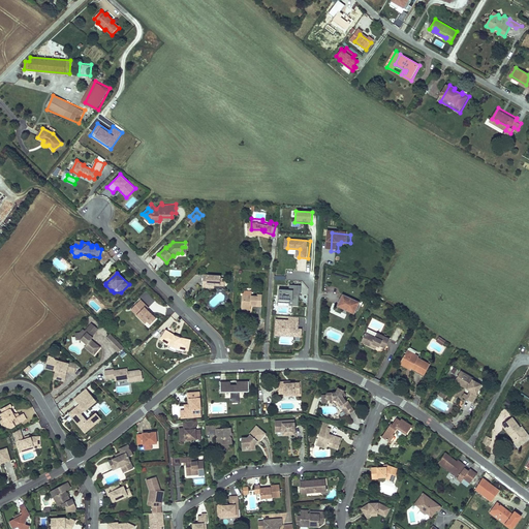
[(223,277),(224,274),(206,273),(206,285),(215,286),(215,283),(218,283),(223,284),(223,277)]
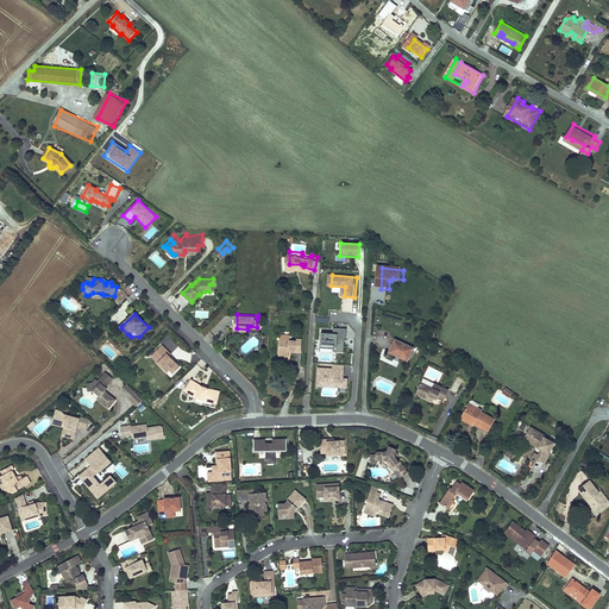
[(336,333),(324,332),(321,352),(336,352),(336,351),(345,352),(346,339),(349,339),(350,330),(336,328),(336,333)]
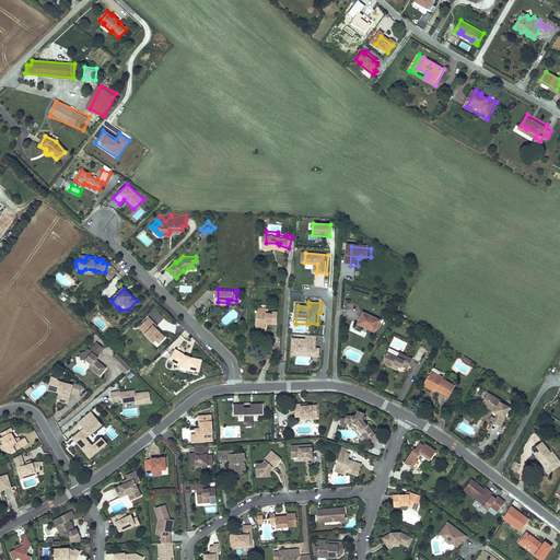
[(279,322),(279,311),(273,310),(273,312),(269,312),(269,307),(261,307),(261,312),(260,316),(258,316),(257,324),(267,324),(267,322),(279,322)]
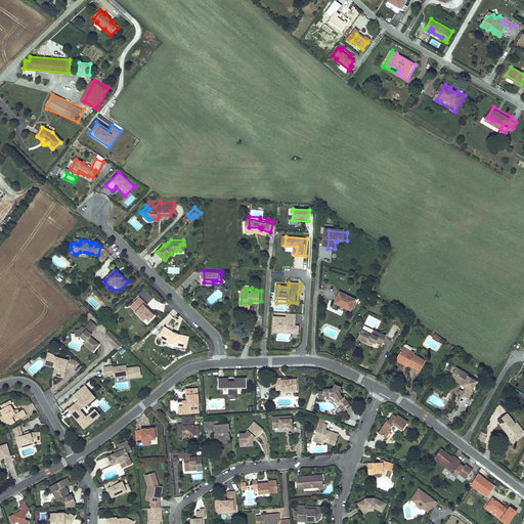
[(359,299),(343,292),(338,303),(353,311),(359,299)]
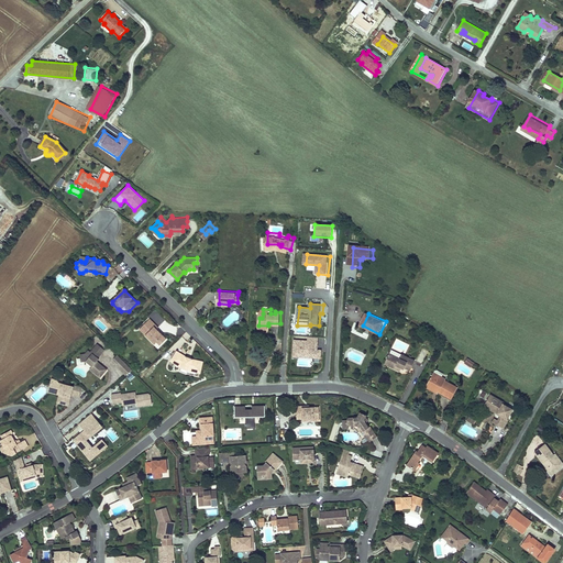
[(159,328),(151,320),(143,327),(150,333),(148,334),(152,339),(151,340),(156,345),(157,343),(161,346),(167,340),(157,330),(159,328)]
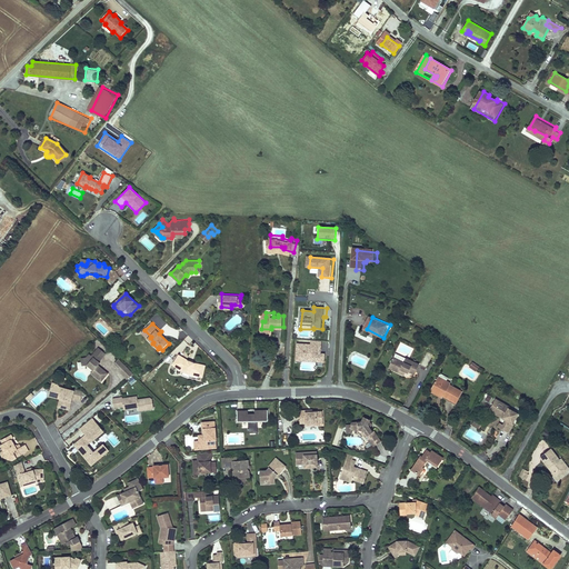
[(151,337),(145,330),(142,333),(152,343),(153,342),(150,338),(151,337)]
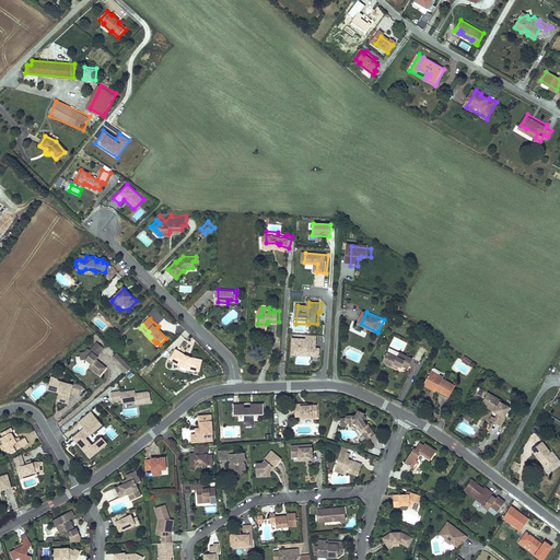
[(307,339),(294,338),(293,354),(299,354),(299,351),(314,353),(314,356),(319,357),(321,349),(316,349),(317,336),(308,335),(307,339)]
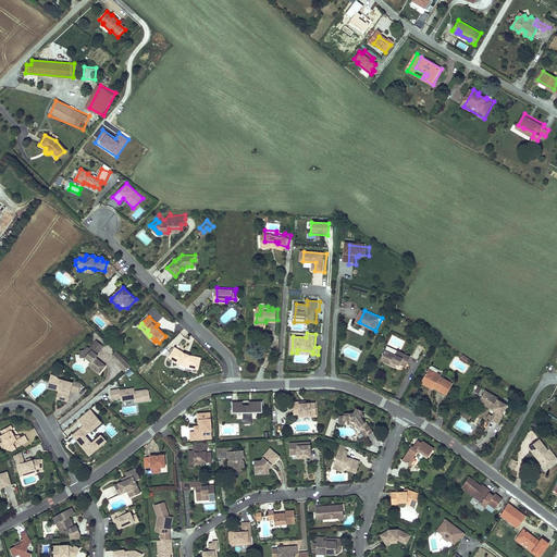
[(90,366),(100,374),(107,367),(96,357),(106,347),(98,341),(91,348),(89,346),(86,350),(81,350),(82,357),(86,357),(93,362),(90,366)]
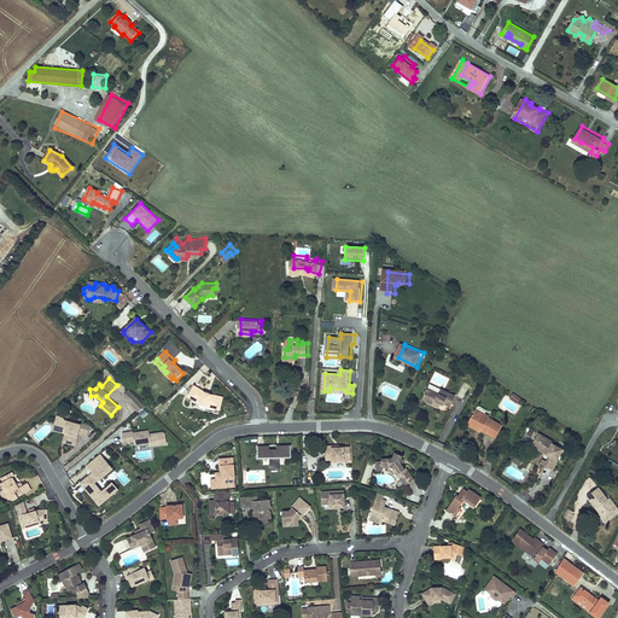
[(207,396),(207,394),(197,388),(191,398),(202,406),(209,408),(222,410),(225,398),(214,396),(213,397),(207,396)]
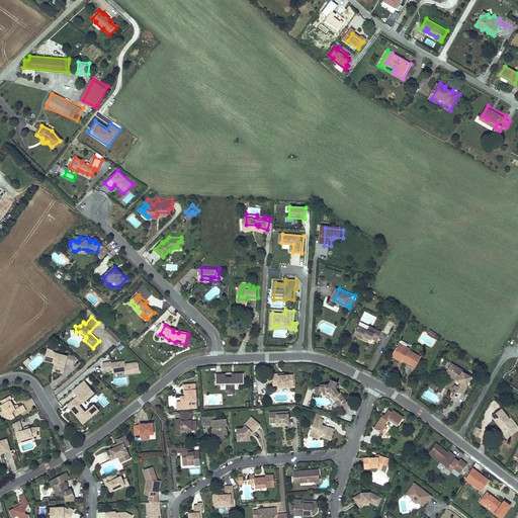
[(371,326),(369,330),(359,325),(356,332),(354,334),(364,339),(368,341),(370,339),(372,334),(374,336),(373,338),(378,341),(383,332),(371,326)]
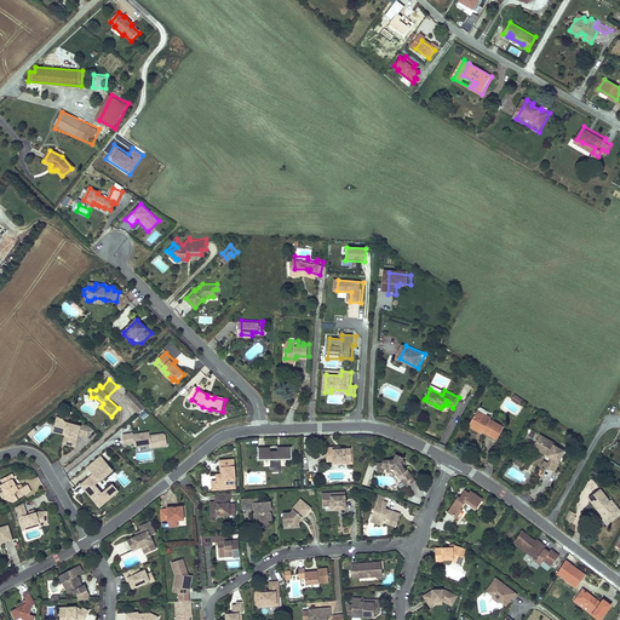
[(149,408),(131,391),(126,396),(133,402),(131,403),(142,414),(149,408)]
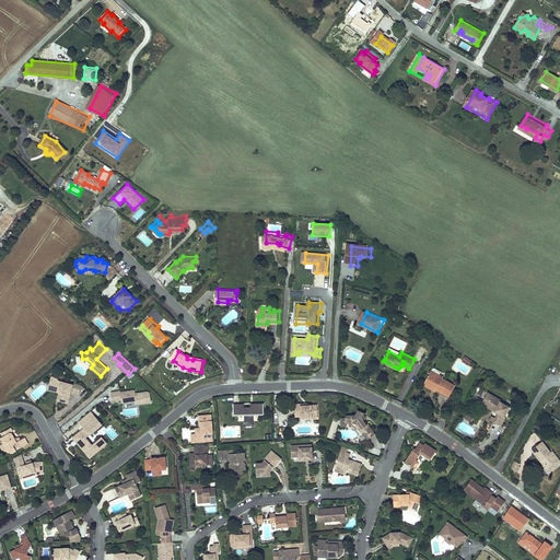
[(189,370),(183,368),(182,371),(188,373),(200,376),(201,372),(189,370)]
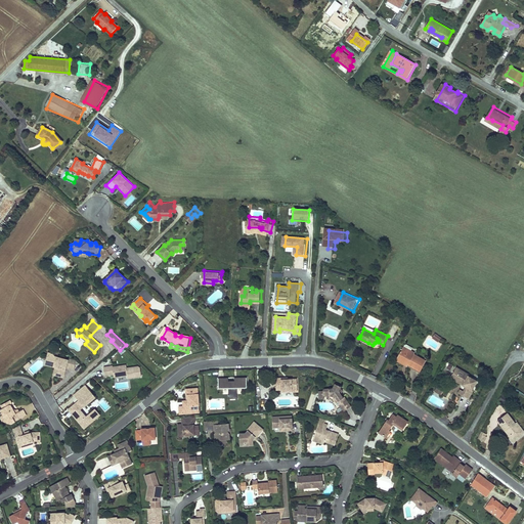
[(403,346),(398,356),(409,362),(408,364),(421,370),(427,360),(415,354),(416,352),(411,350),(413,347),(406,344),(405,344),(404,346),(403,346)]
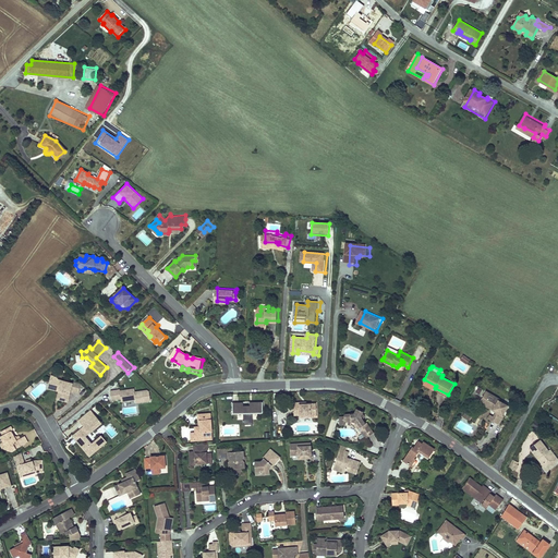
[(52,377),(50,385),(55,387),(56,389),(60,390),(60,392),(62,393),(60,401),(69,403),(72,391),(73,385),(59,380),(58,378),(52,377)]
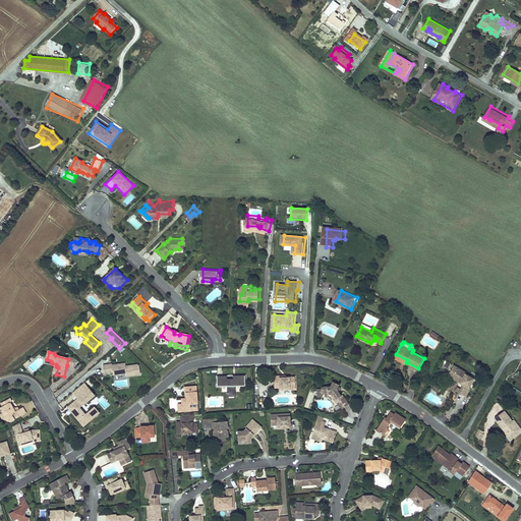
[(407,360),(396,354),(394,358),(418,370),(418,368),(406,362),(407,360)]
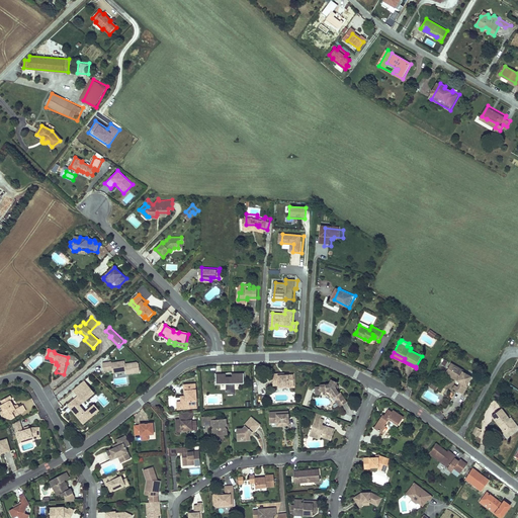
[(76,357),(69,355),(68,357),(67,363),(74,365),(76,357)]
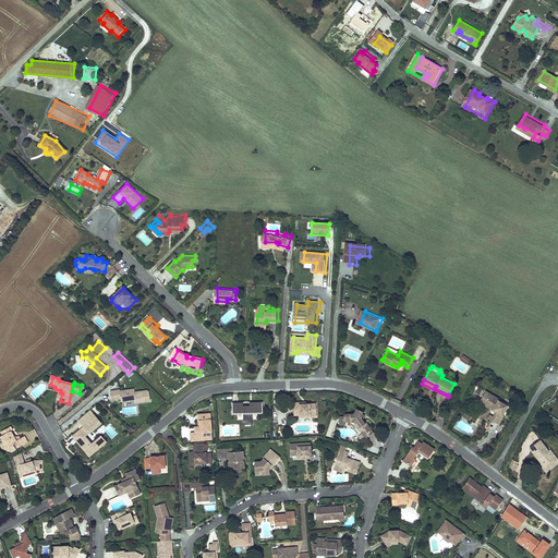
[(137,402),(152,400),(150,391),(148,390),(136,391),(136,388),(121,390),(121,389),(111,390),(113,401),(122,400),(122,401),(130,400),(131,401),(137,400),(137,402)]
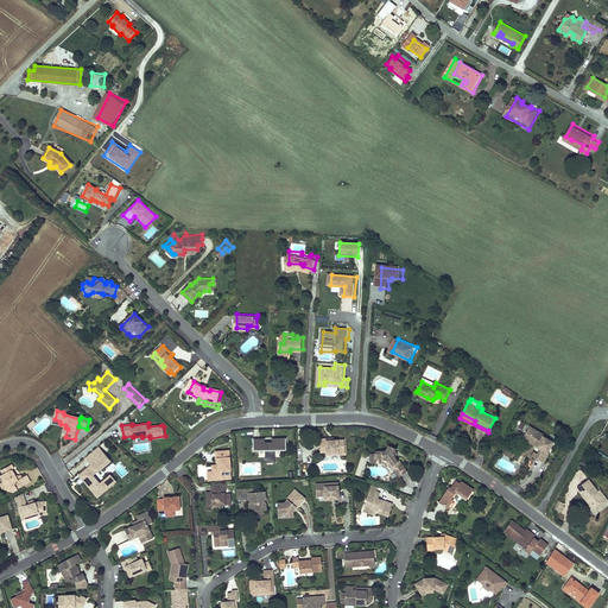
[(544,437),(545,435),(531,426),(525,436),(539,444),(537,448),(542,450),(539,454),(537,458),(545,464),(551,455),(549,454),(555,443),(544,437)]
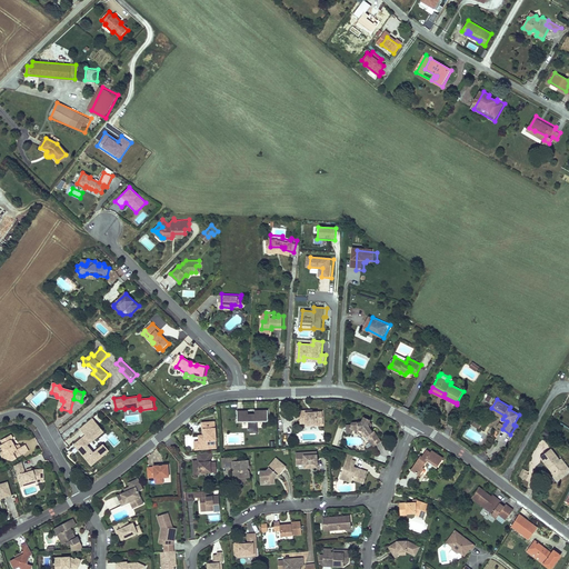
[(505,416),(491,408),(490,411),(502,419),(505,416)]
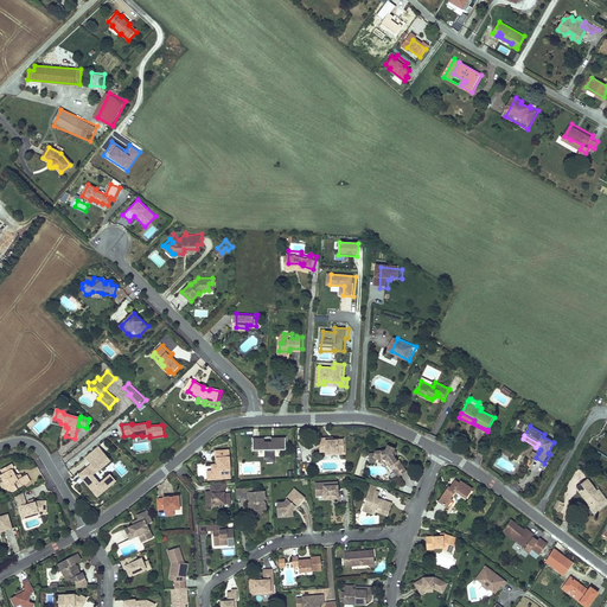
[(263,439),(253,439),(253,449),(264,449),(264,462),(275,462),(274,449),(286,448),(285,438),(272,438),(272,441),(263,441),(263,439)]
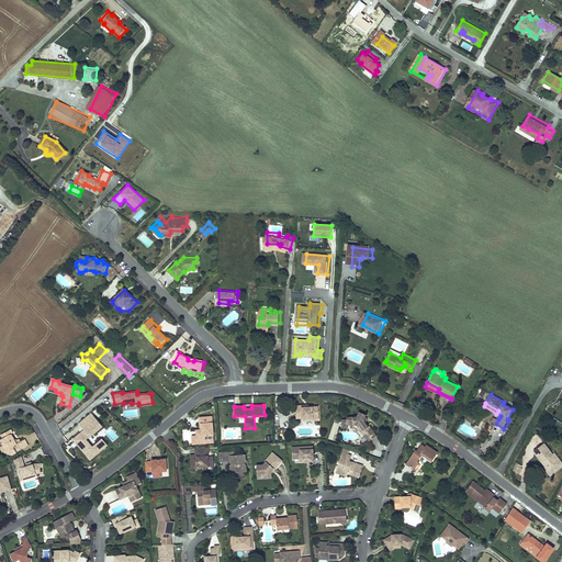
[(304,405),(294,406),(295,418),(301,418),(301,416),(306,416),(306,420),(318,419),(317,407),(307,407),(304,408),(304,405)]
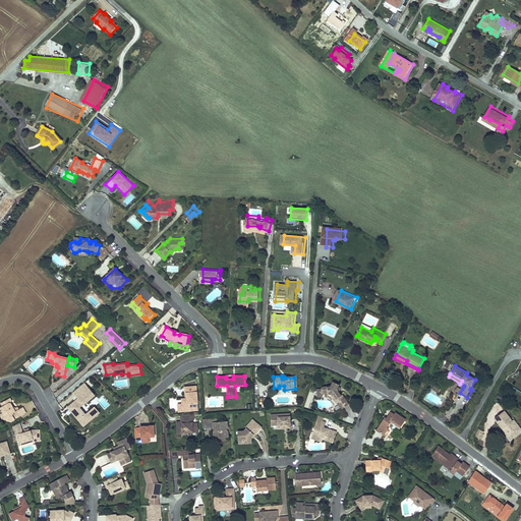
[(321,389),(314,390),(315,396),(321,396),(321,393),(323,393),(328,392),(331,397),(333,396),(337,402),(336,403),(341,410),(348,404),(341,395),(339,395),(338,393),(336,390),(337,388),(339,385),(333,382),(329,387),(321,388),(321,389)]
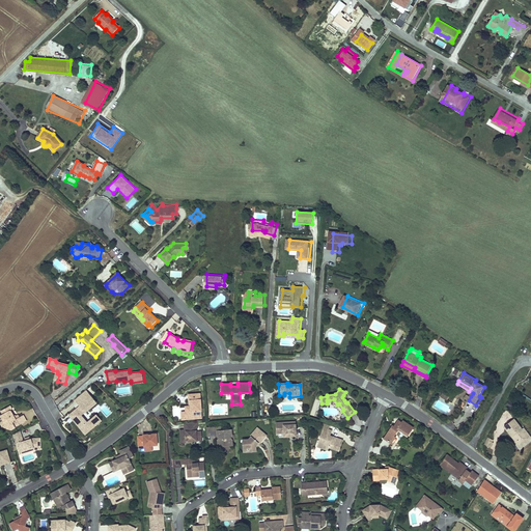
[(76,401),(80,407),(92,397),(87,391),(76,401)]
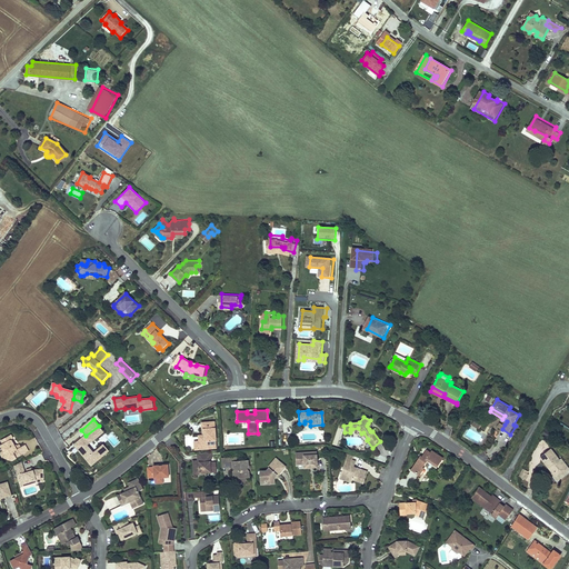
[(210,446),(216,445),(213,421),(201,422),(202,432),(203,432),(203,435),(198,435),(198,440),(198,449),(211,448),(210,446)]
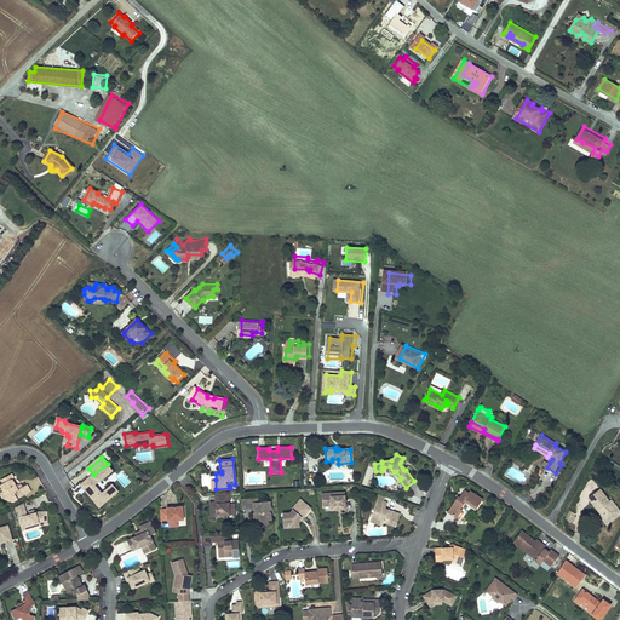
[(524,464),(517,460),(514,466),(522,470),(524,464)]
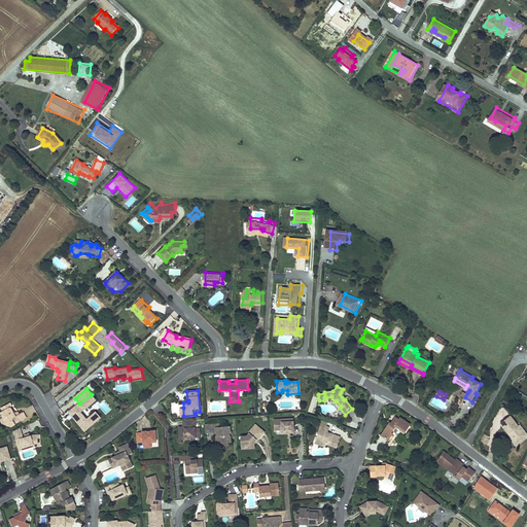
[(92,394),(79,403),(80,405),(80,406),(77,409),(77,408),(70,413),(85,431),(101,419),(96,413),(88,420),(81,414),(97,401),(92,394)]
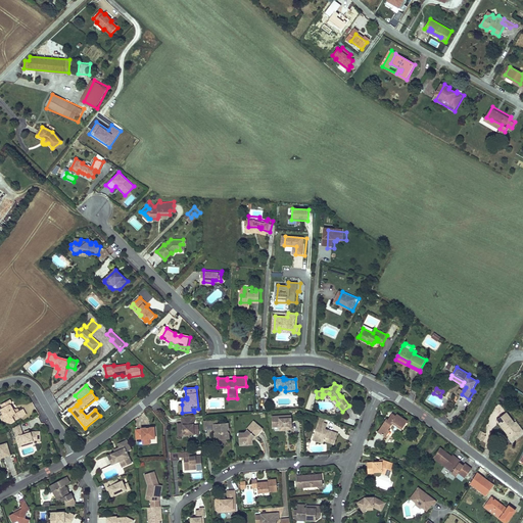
[(329,393),(324,394),(325,395),(327,395),(335,406),(337,405),(338,403),(334,397),(332,398),(329,393)]
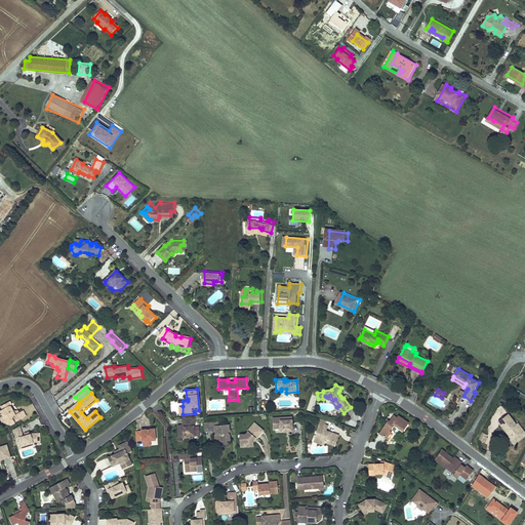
[(15,412),(14,413),(10,407),(12,405),(10,402),(1,407),(3,410),(1,412),(4,417),(5,419),(9,420),(7,425),(11,426),(24,418),(21,413),(16,415),(15,412)]
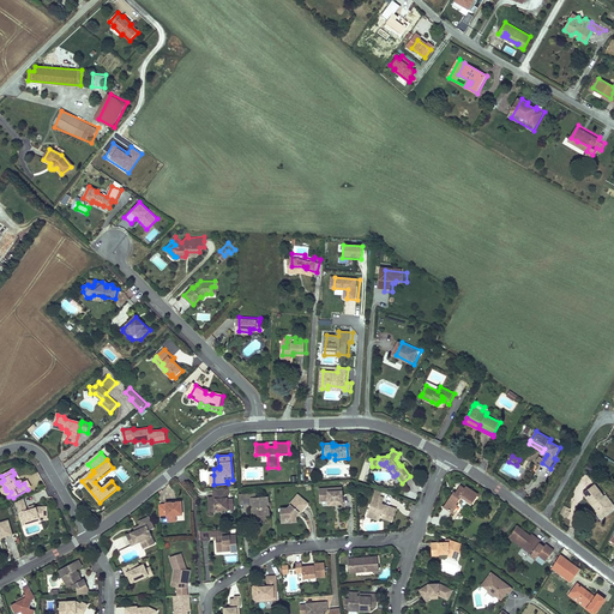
[(601,494),(593,482),(582,491),(595,509),(594,510),(600,518),(607,512),(605,509),(609,506),(605,500),(608,498),(603,492),(601,494)]
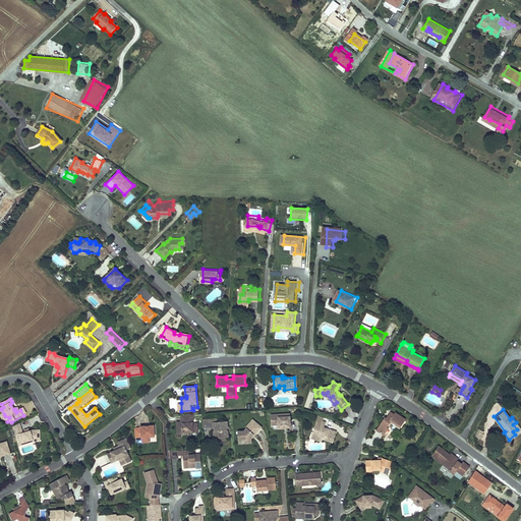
[(384,421),(382,420),(374,430),(383,436),(388,430),(386,429),(390,422),(398,428),(404,420),(394,414),(393,415),(390,413),(386,418),(384,421)]
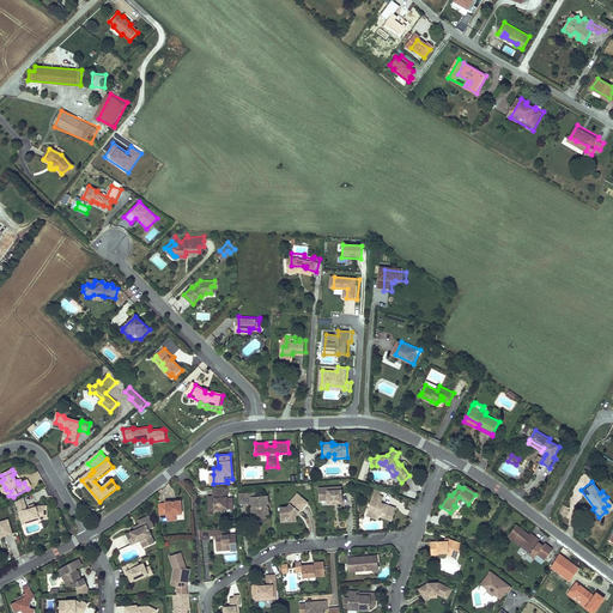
[(228,487),(212,489),(213,496),(207,497),(208,504),(213,504),(216,505),(216,509),(223,509),(234,508),(232,498),(226,498),(225,493),(228,493),(228,487)]
